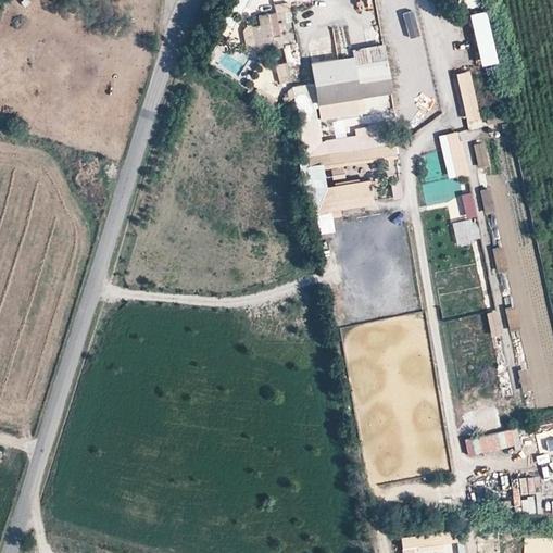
[(481,65),(498,61),(485,9),(468,13),(481,65)]
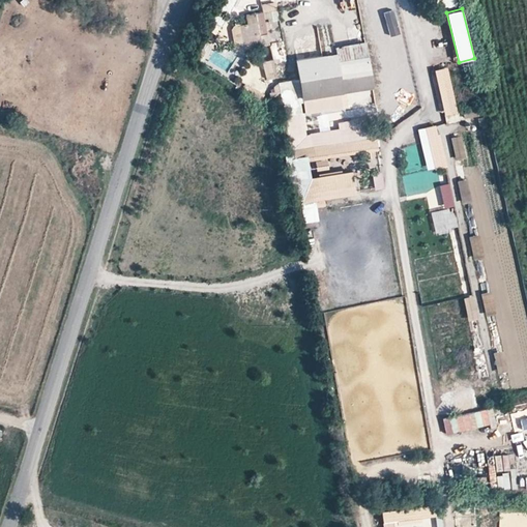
[(249,25),(235,27),(233,31),(237,53),(271,46),(265,16),(265,12),(256,15),(247,17),(249,25)]
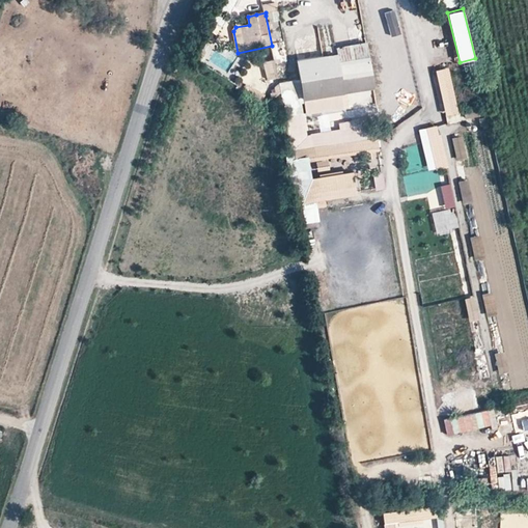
[(280,12),(266,16),(272,46),(286,44),(280,12)]
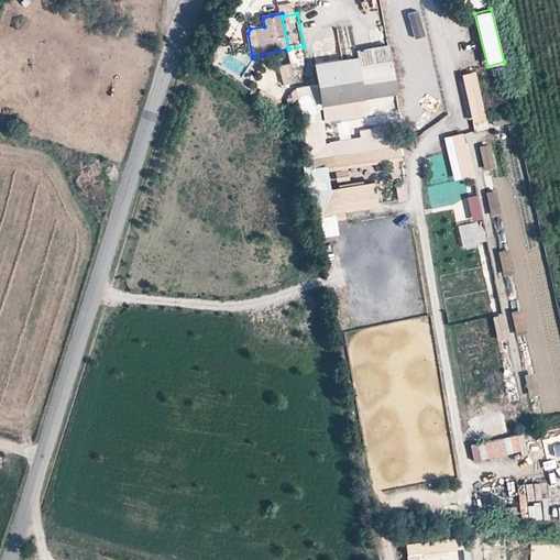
[(229,17),(227,25),(238,29),(241,20),(229,17)]
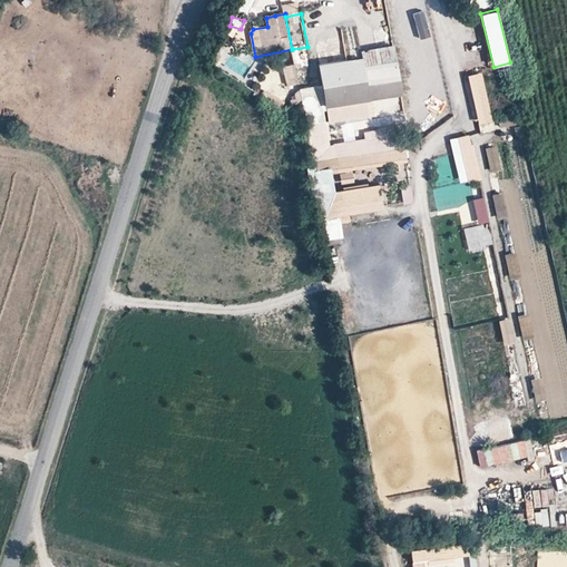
[(344,42),(333,44),(334,51),(319,54),(320,61),(346,59),(344,42)]
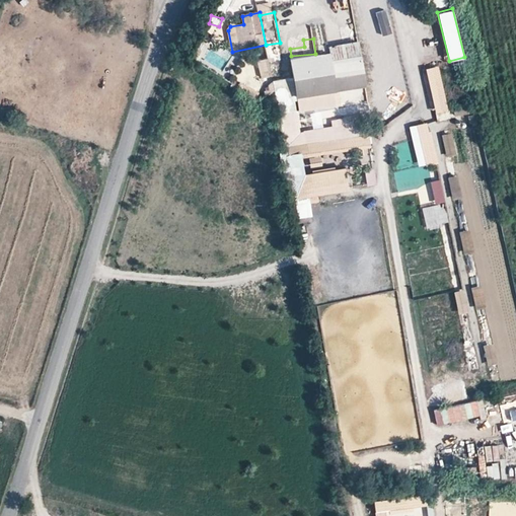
[(328,54),(329,61),(360,56),(357,42),(327,47),(328,54)]
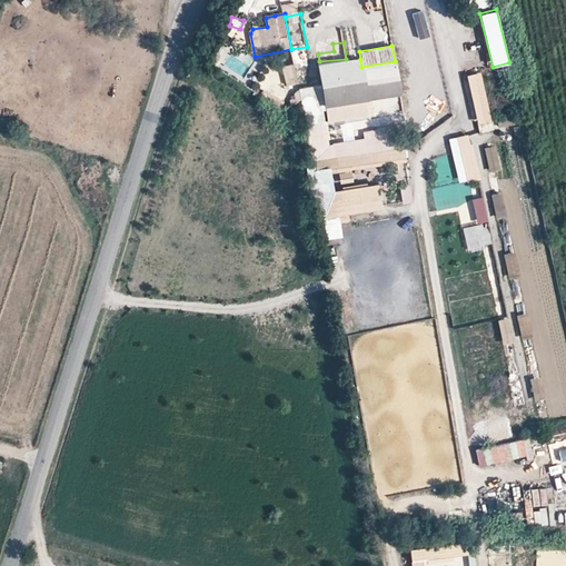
[(400,93),(395,61),(361,67),(360,59),(355,60),(318,66),(325,107),(328,107),(373,99),(400,93)]
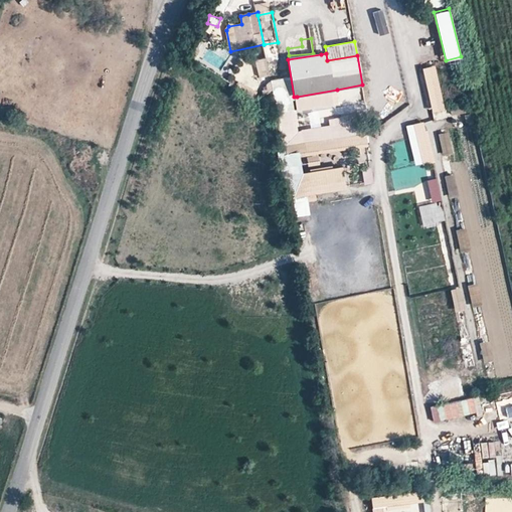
[(260,77),(271,74),(267,57),(256,60),(260,77)]
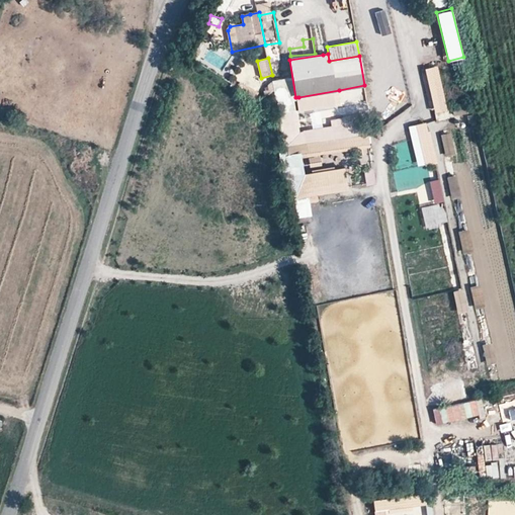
[(427,68),(433,113),(447,111),(441,66),(427,68)]
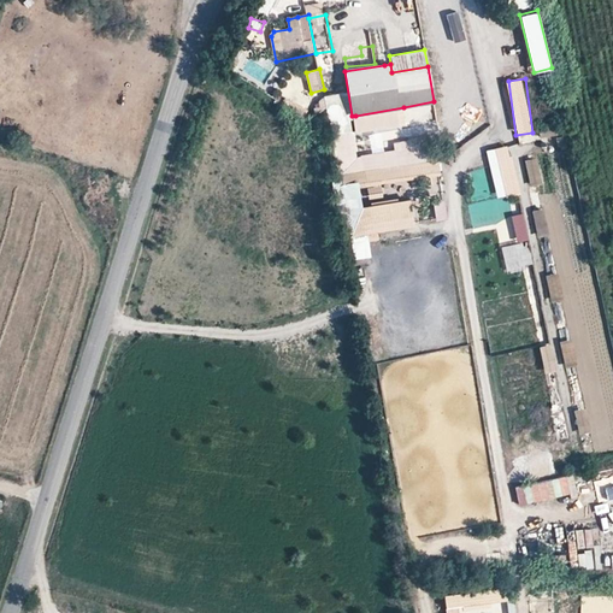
[(407,123),(404,107),(355,116),(358,133),(407,123)]
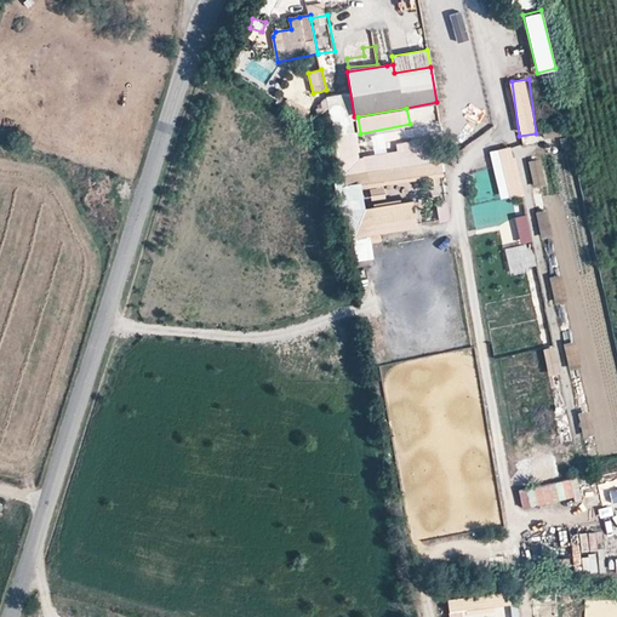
[(546,130),(549,153),(564,152),(560,129),(546,130)]
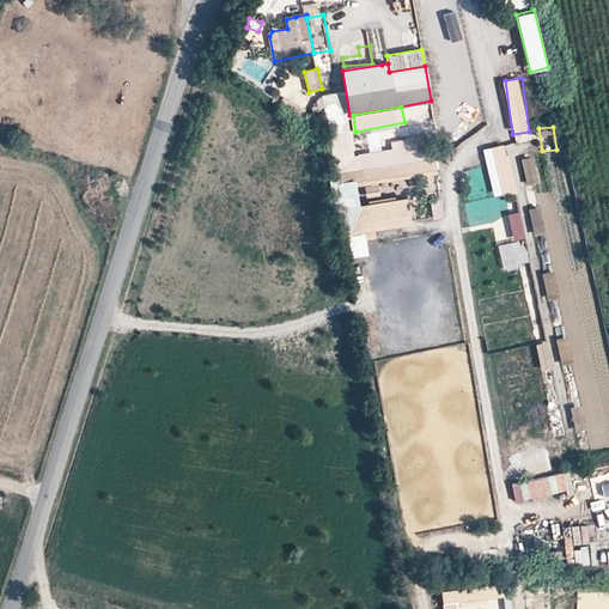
[(483,151),(495,199),(519,193),(507,145),(483,151)]
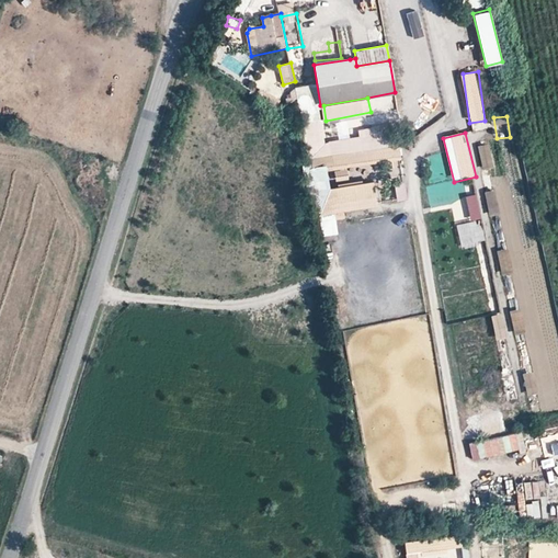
[(489,144),(478,147),(485,170),(494,167),(489,144)]
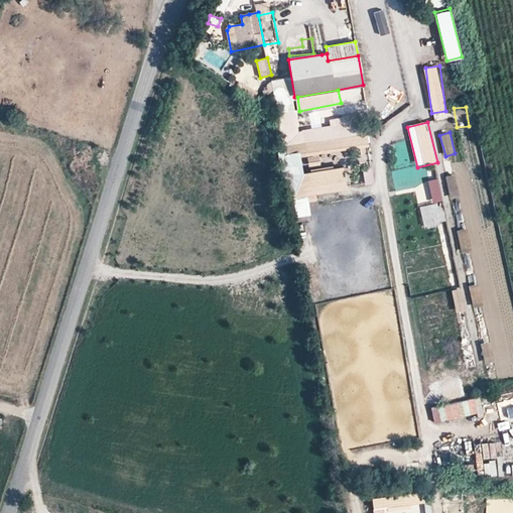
[(347,191),(344,167),(303,172),(301,153),(276,157),(282,201),(347,191)]
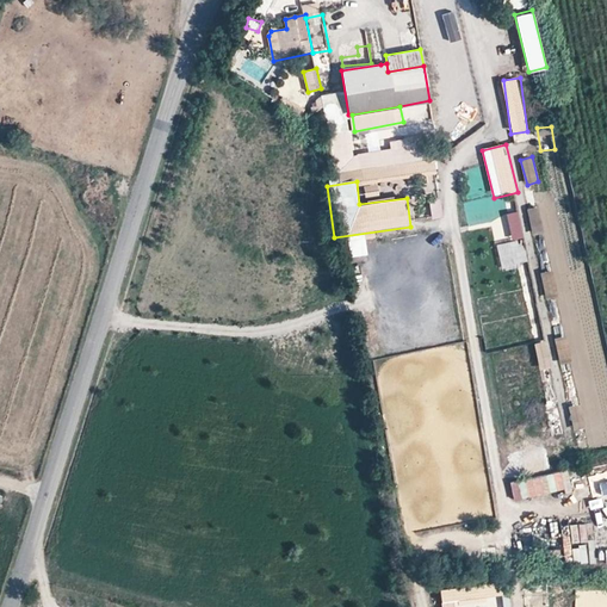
[(388,196),(400,194),(397,181),(385,184),(388,196)]
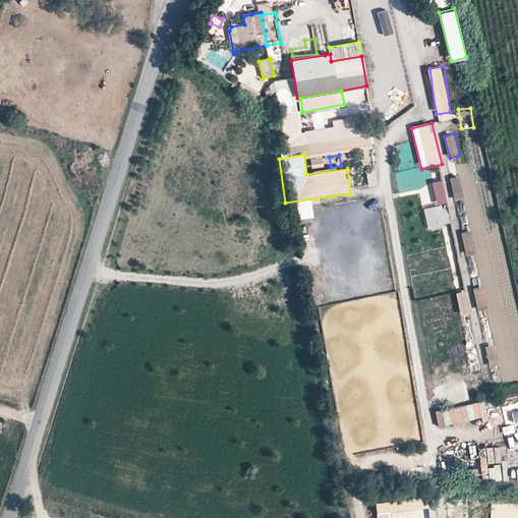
[(462,177),(452,178),(453,199),(464,198),(462,177)]
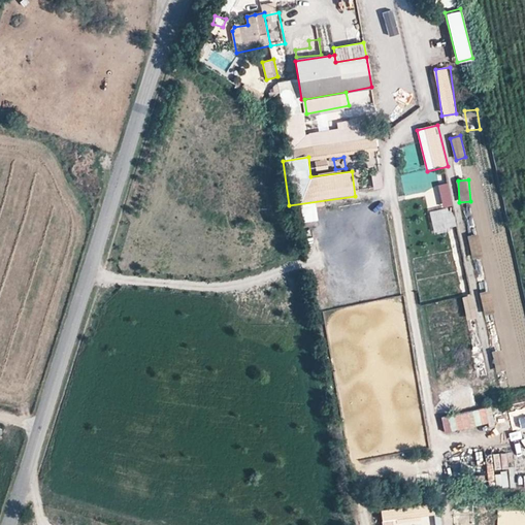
[(451,183),(439,185),(444,208),(455,206),(451,183)]
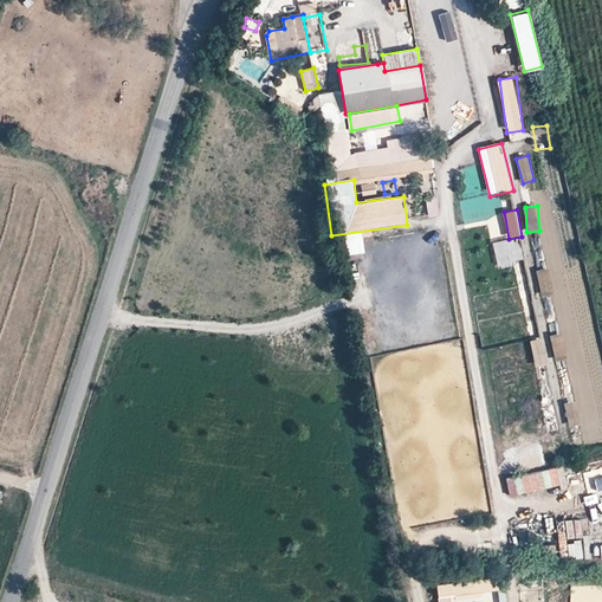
[(505,244),(511,263),(524,259),(518,240),(505,244)]
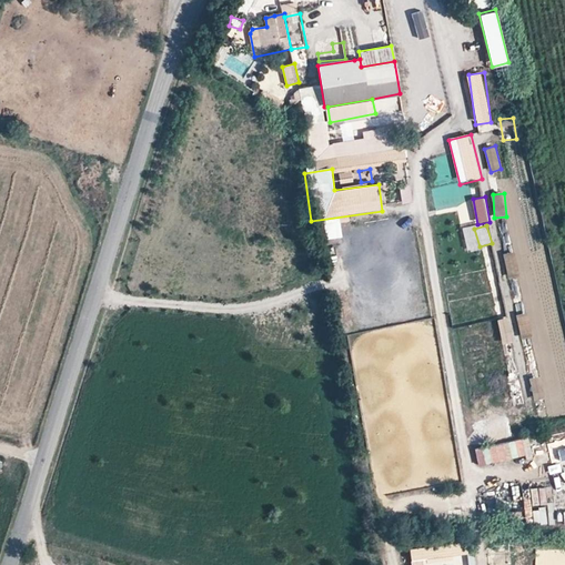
[(486,259),(490,278),(498,276),(495,258),(486,259)]
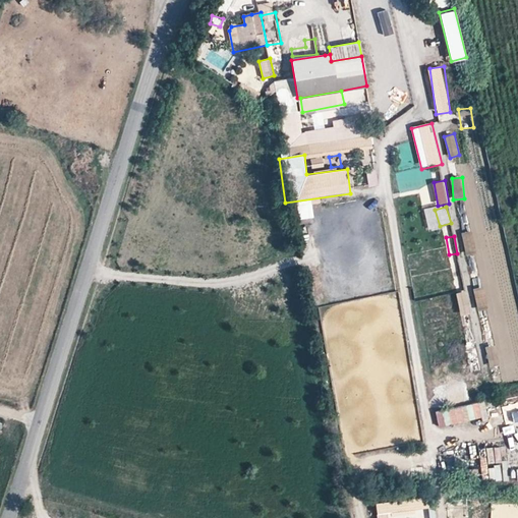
[(483,287),(473,289),(478,309),(488,307),(483,287)]
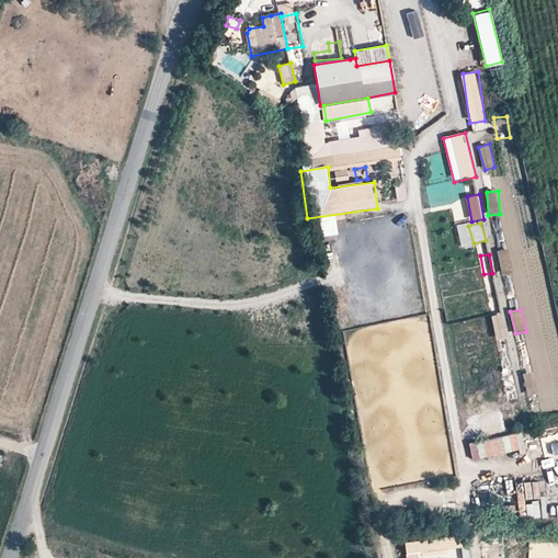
[(502,314),(491,316),(497,340),(508,337),(502,314)]
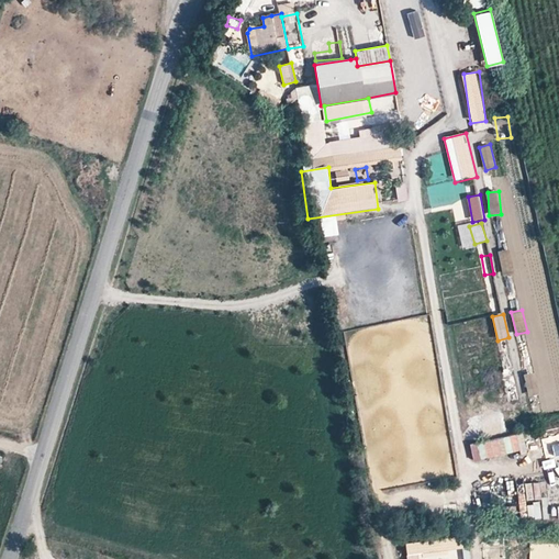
[(529,398),(540,395),(535,372),(524,375),(529,398)]
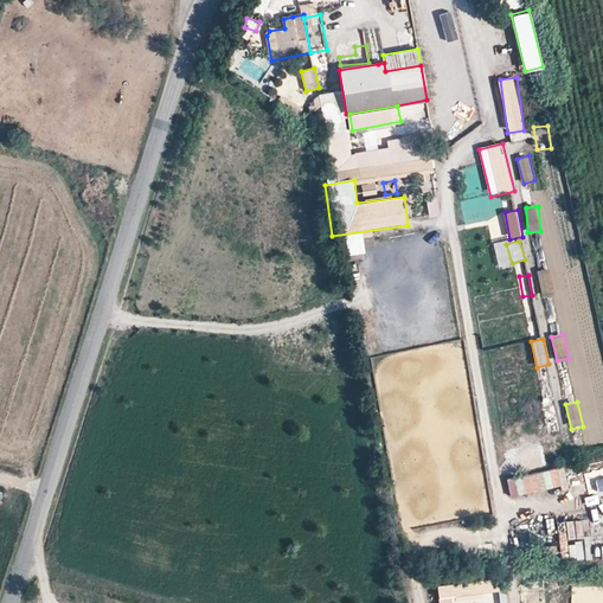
[(543,409),(547,436),(563,434),(557,406),(543,409)]
